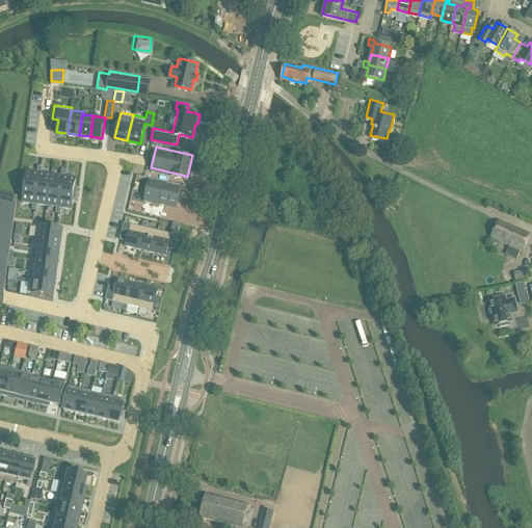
[(40,169),(36,186),(49,187),(51,172),(42,170),(42,164),(38,163),(37,169),(40,169)]
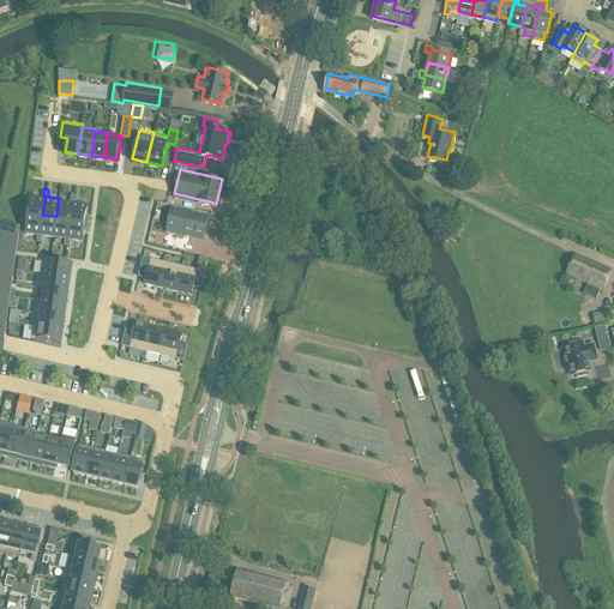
[(59,198),(56,216),(70,218),(73,199),(76,200),(76,193),(71,192),(71,199),(59,198)]
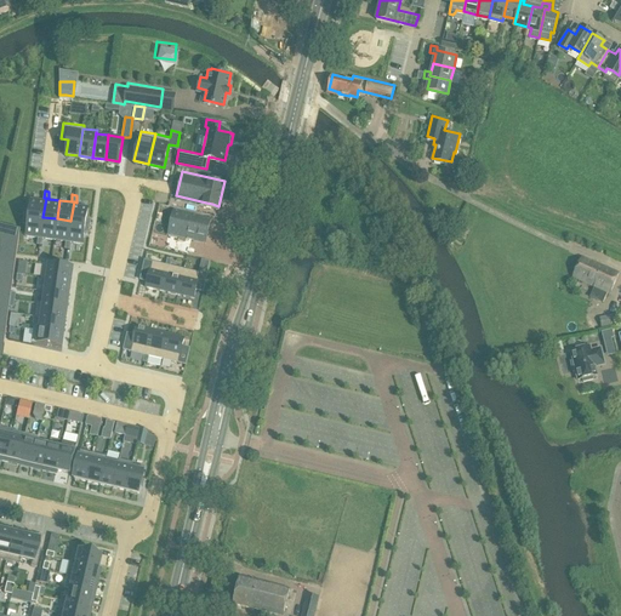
[(24,206),(24,214),(43,217),(46,198),(44,198),(32,197),(29,207),(24,206)]
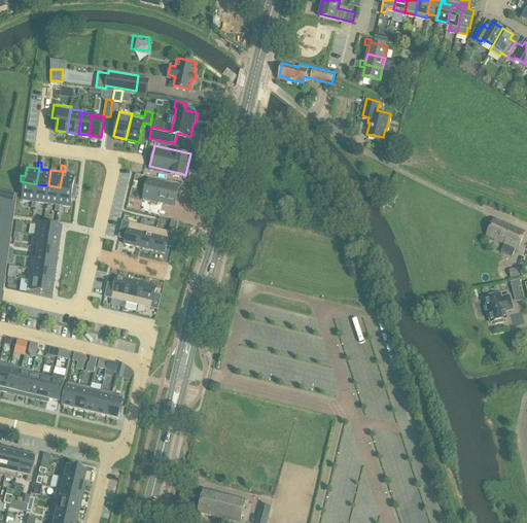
[(63,171),(60,187),(76,189),(77,183),(73,183),(75,173),(65,172),(63,171)]
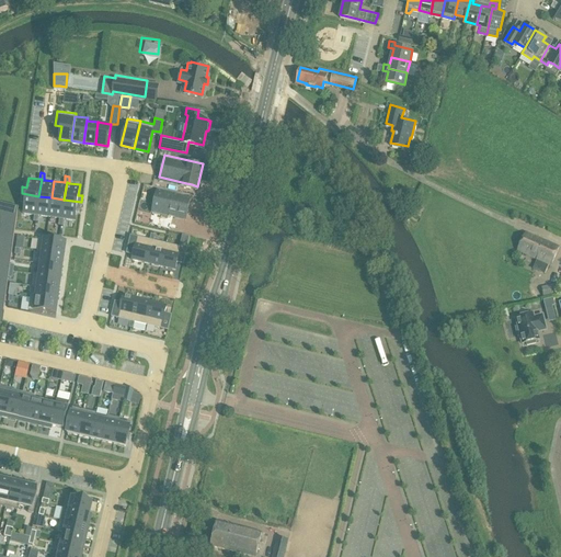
[(152,208),(149,223),(170,228),(173,214),(185,216),(191,194),(158,186),(152,208)]
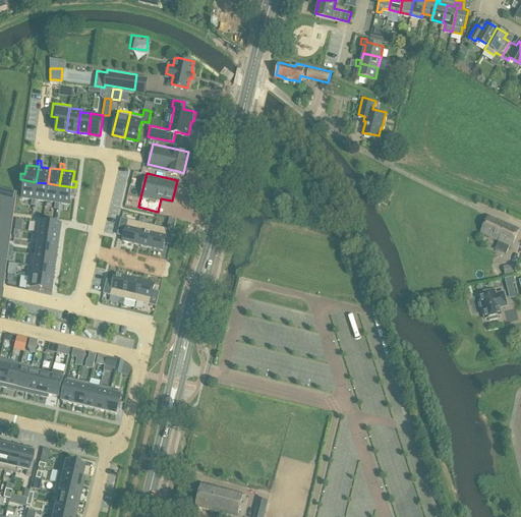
[(20,179),(19,185),(23,186),(21,195),(32,196),(34,197),(36,182),(20,179)]
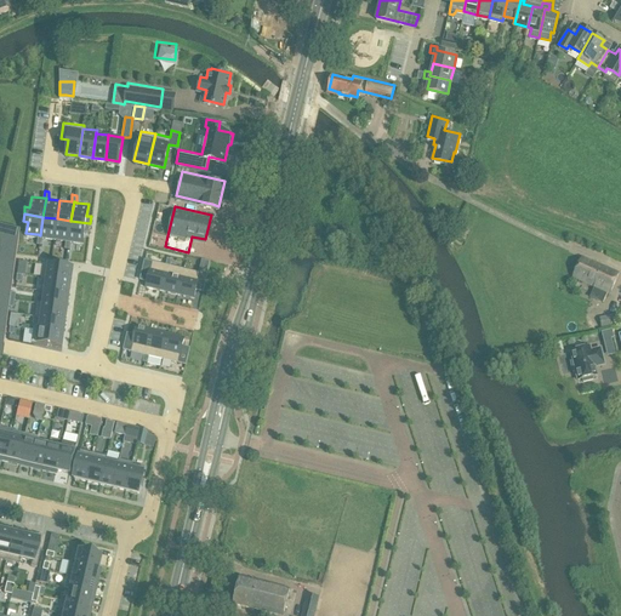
[(38,234),(38,241),(43,243),(43,235),(55,237),(57,218),(43,217),(40,235),(38,234)]
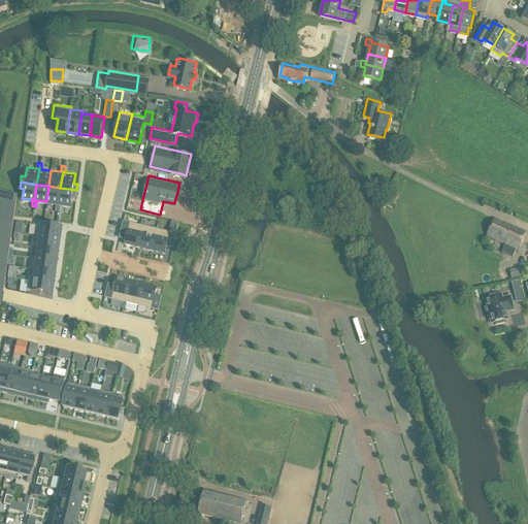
[(48,186),(46,201),(56,203),(56,209),(60,209),(60,203),(58,203),(60,188),(48,186)]
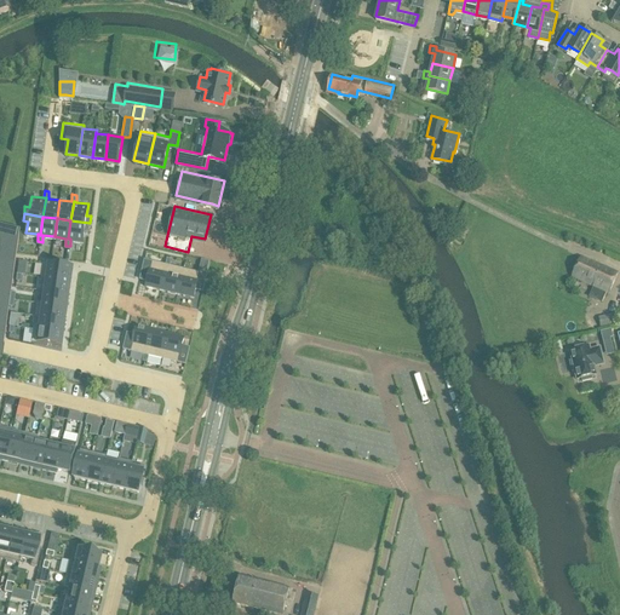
[(0,235),(13,224),(0,220),(0,235)]
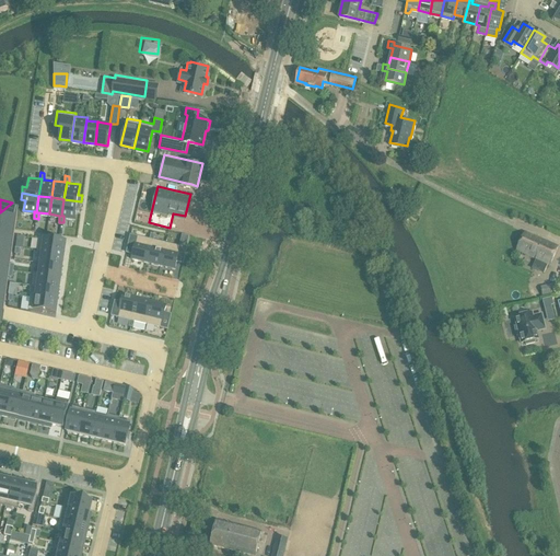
[(63,199),(61,216),(63,216),(74,218),(77,207),(81,208),(81,201),(63,199)]
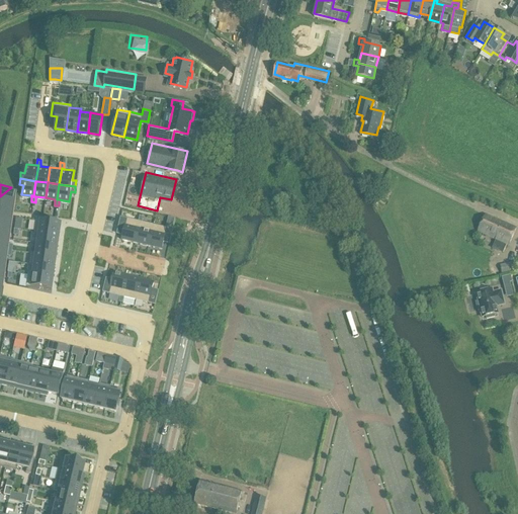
[(16,188),(11,187),(0,196),(0,203),(0,204),(14,206),(16,188)]
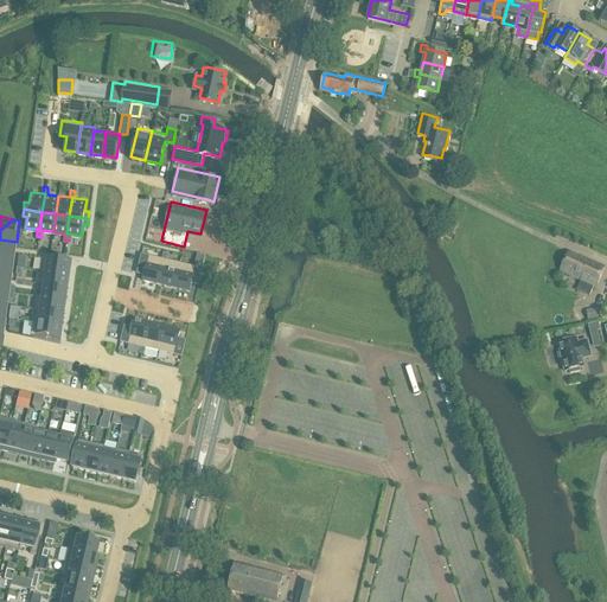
[(0,250),(16,254),(17,242),(0,239),(0,238),(0,250)]
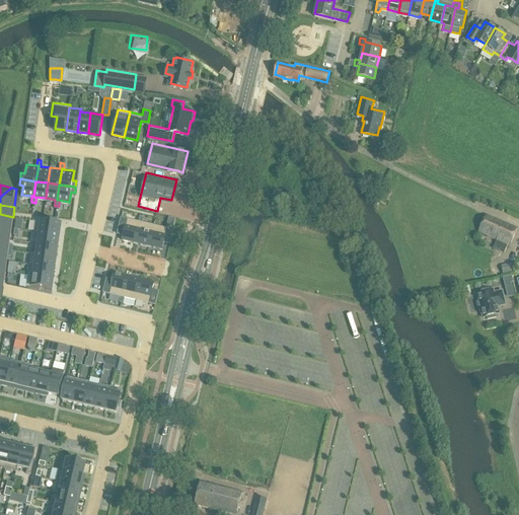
[(510,242),(517,226),(487,212),(479,229),(510,242)]
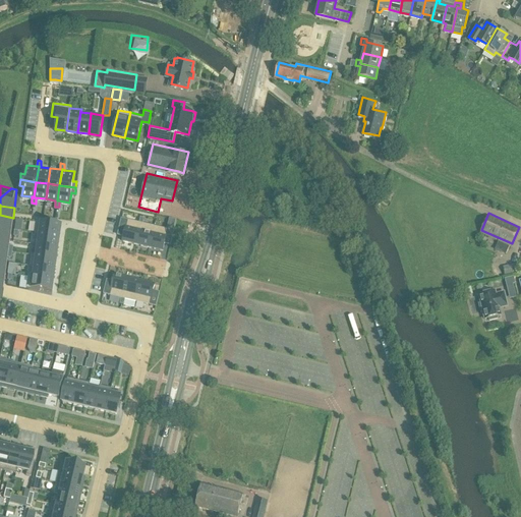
[(141,221),(136,241),(150,244),(154,224),(142,221),(145,215),(140,214),(139,220),(141,221)]
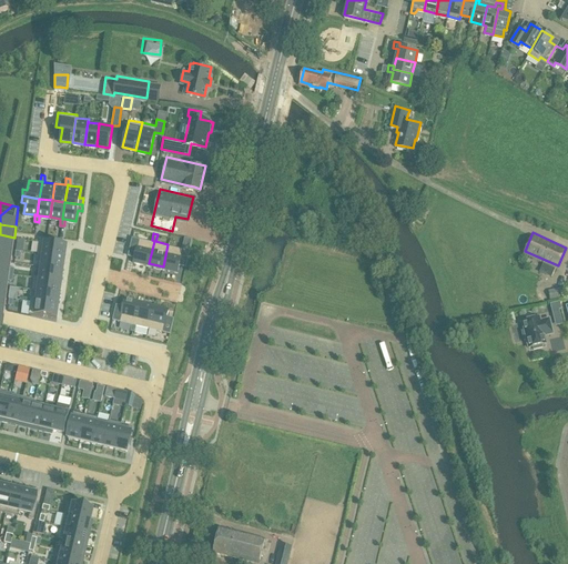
[(0,245),(12,249),(14,238),(0,234),(0,245)]
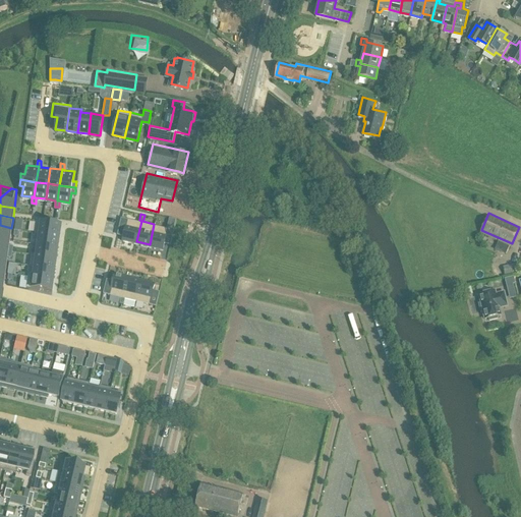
[(121,216),(120,222),(126,224),(122,238),(136,241),(141,221),(139,220),(121,216)]
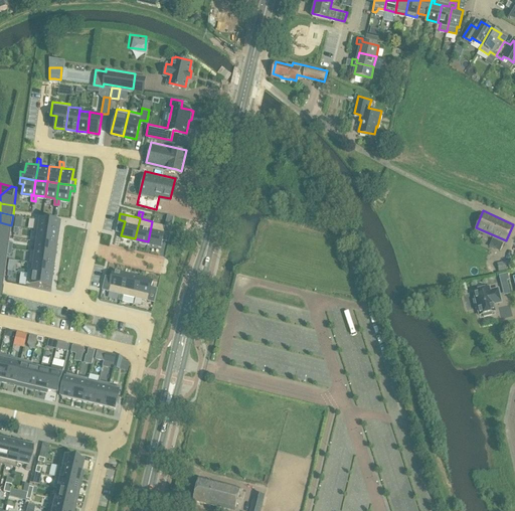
[(35,216),(34,227),(38,228),(39,228),(59,230),(60,219),(35,216)]
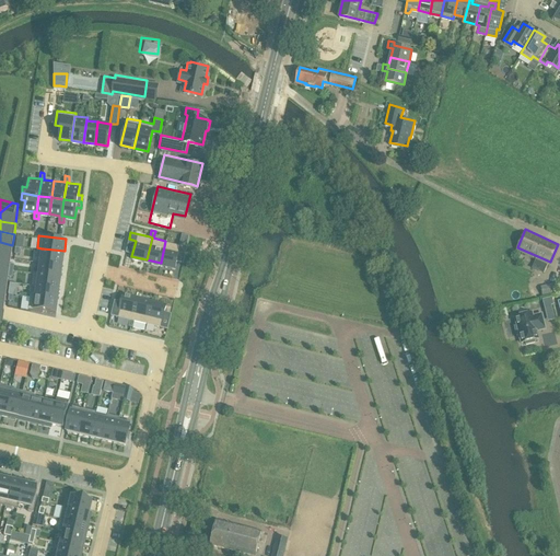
[(165,241),(161,263),(175,267),(179,248),(186,250),(187,245),(165,241)]
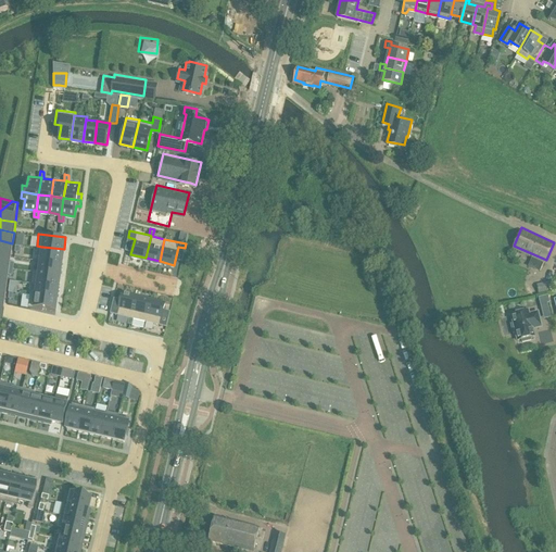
[(0,252),(11,253),(12,243),(0,240),(0,252)]
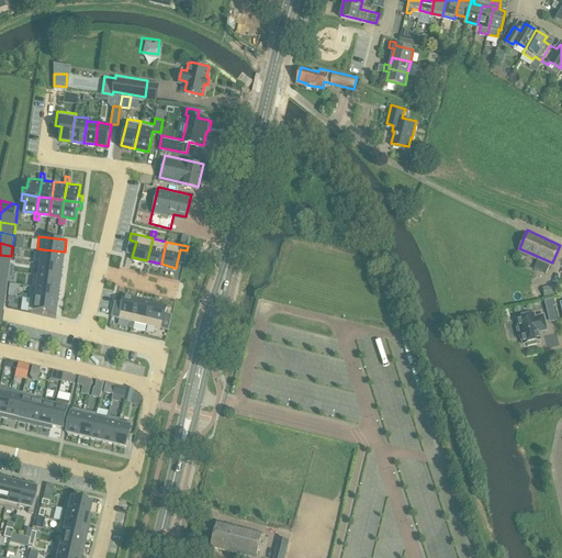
[(34,248),(33,260),(41,261),(63,264),(65,252),(43,249),(42,249),(37,248),(34,248)]
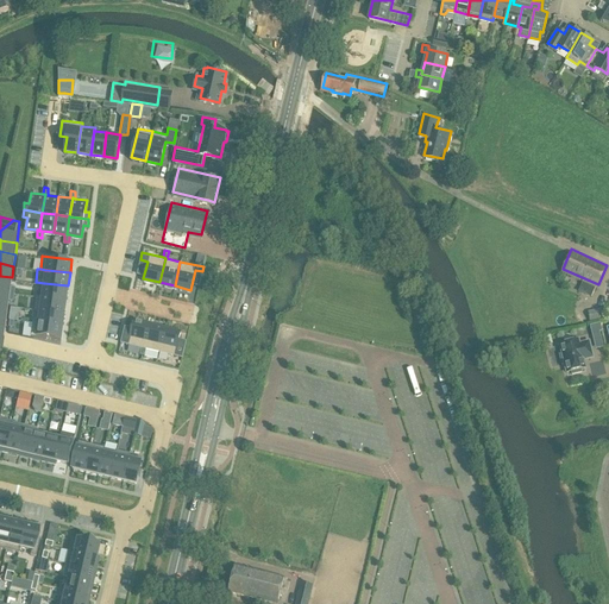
[(0,288),(10,289),(12,277),(0,276),(0,288)]
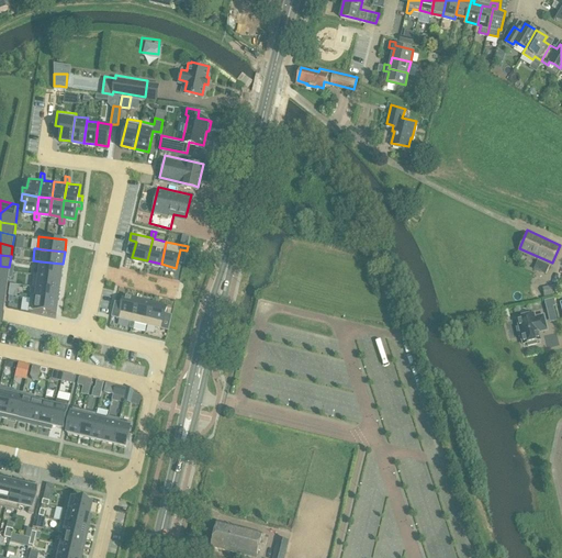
[(40,272),(62,276),(63,264),(41,261),(40,272)]
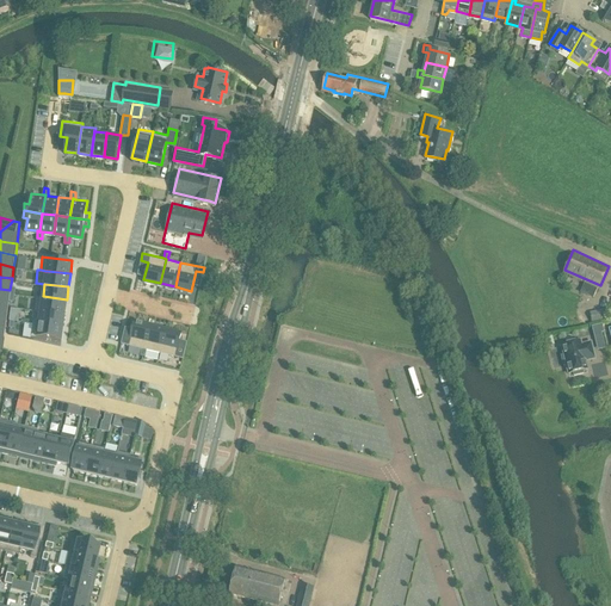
[(0,301),(8,302),(10,290),(0,289),(0,301)]
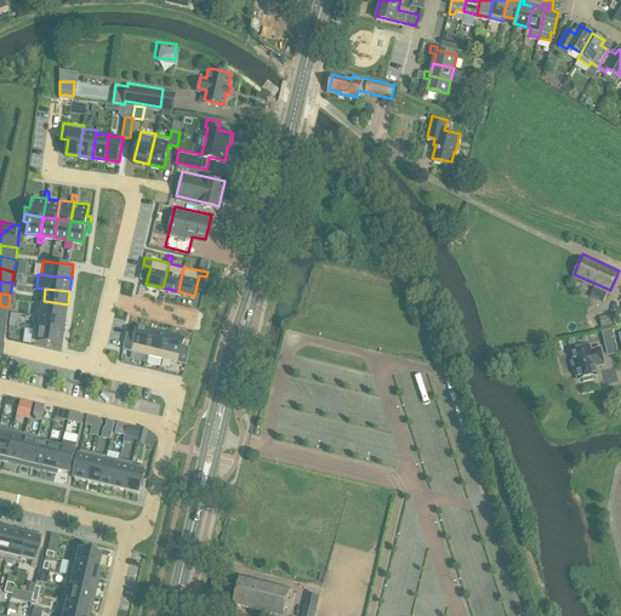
[(38,300),(35,314),(41,314),(66,318),(68,304),(44,301),(38,300)]
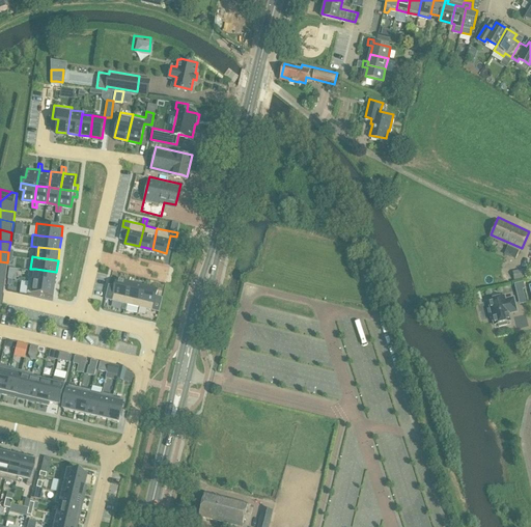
[(512,269),(514,278),(528,275),(526,266),(512,269)]
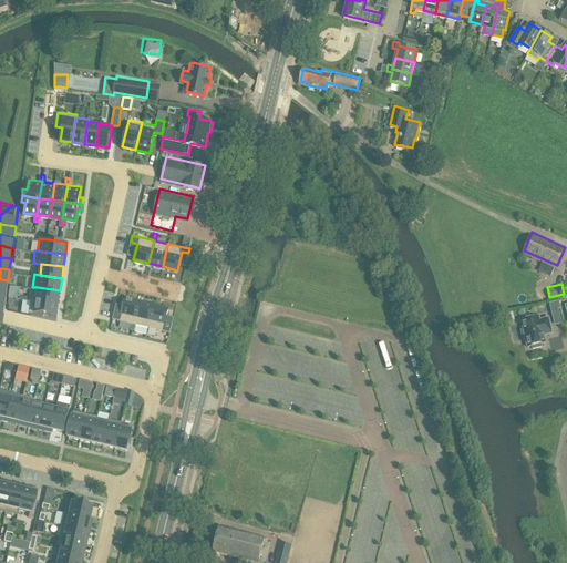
[(37,298),(35,298),(59,302),(60,290),(38,287),(37,298)]
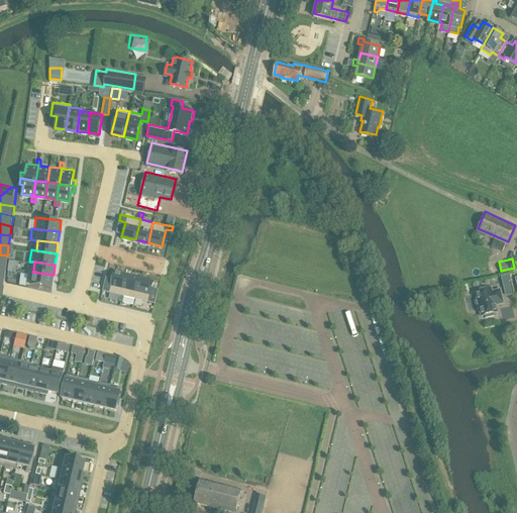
[(104,285),(103,289),(120,293),(122,293),(127,273),(114,269),(110,286),(104,285)]
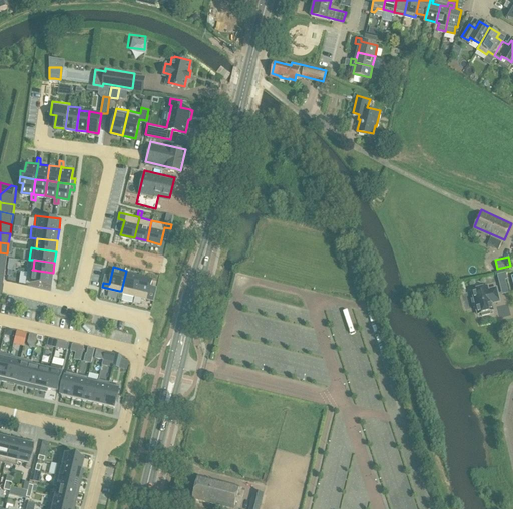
[(28,270),(26,281),(31,282),(51,284),(53,273),(32,270),(33,270),(28,269),(28,270)]
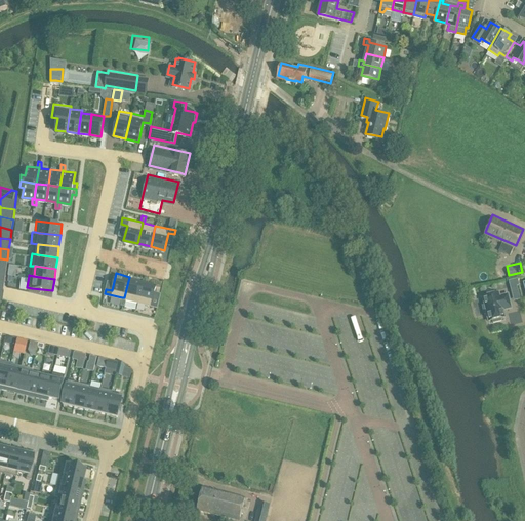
[(518,276),(509,278),(511,285),(519,283),(518,276)]
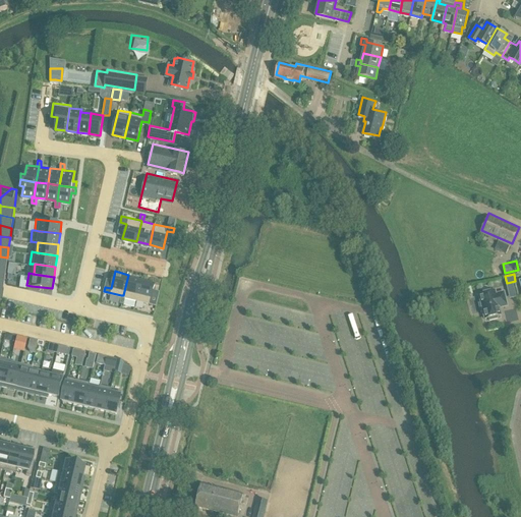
[(121,295),(120,301),(124,302),(125,296),(136,298),(141,278),(128,275),(123,295),(121,295)]
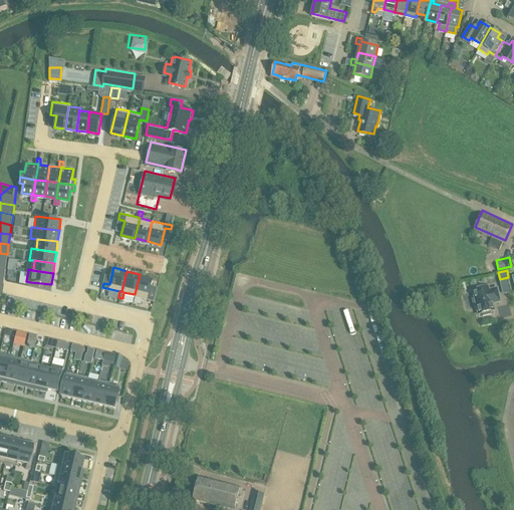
[(140,274),(135,294),(154,299),(157,289),(151,287),(153,277),(140,274)]
